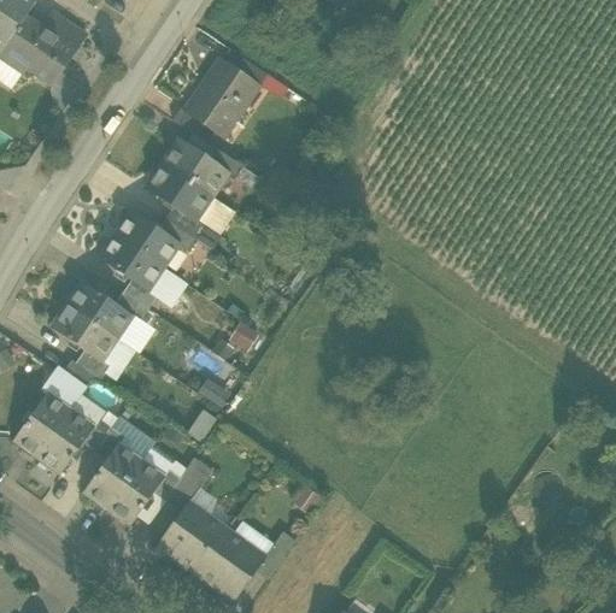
[(0,0),(0,49),(1,51),(3,49),(25,15),(35,0),(0,0)]
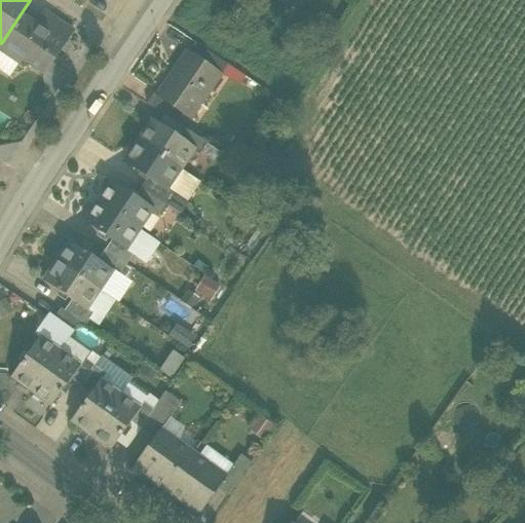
[(283,0),(297,9),(303,0),(283,0)]
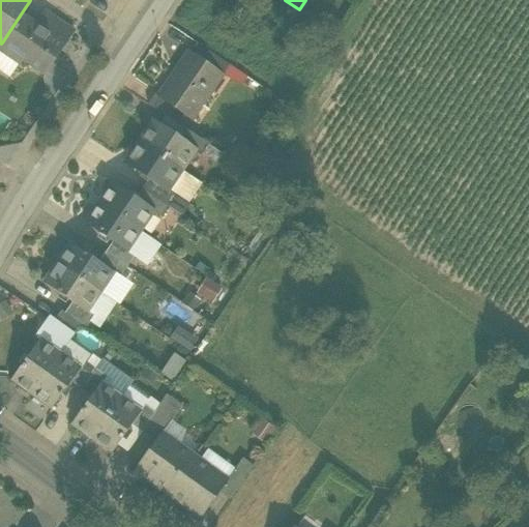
[(43,27),(22,12),(2,42),(23,57),(45,72),(53,60),(75,28),(53,13),(43,27)]
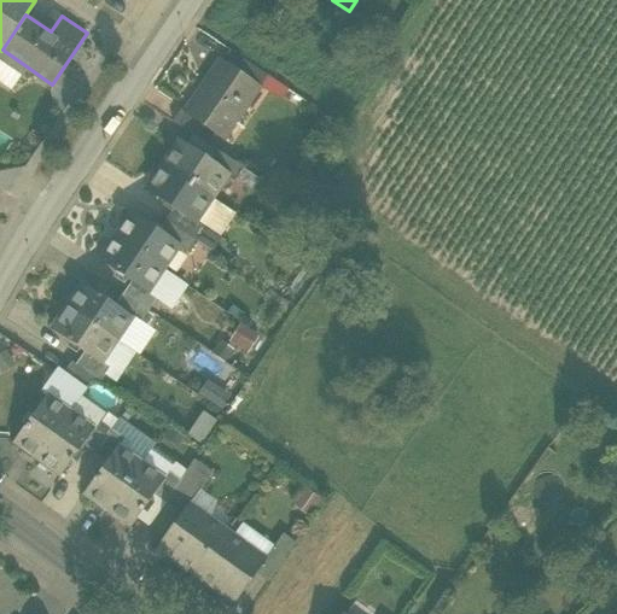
[(222,59),(260,86),(268,74),(231,48),(222,59)]
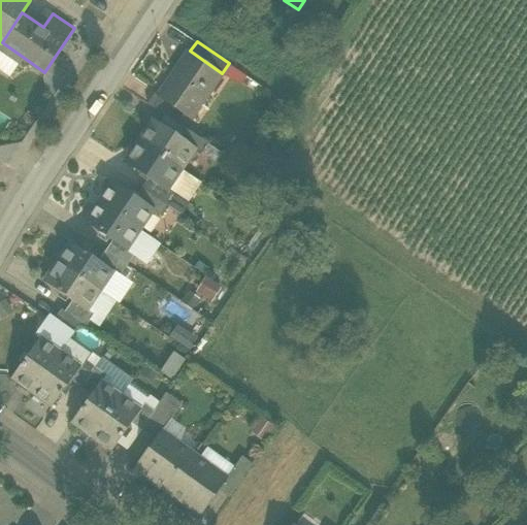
[(0,46),(21,62),(23,57),(2,42),(1,43),(0,44),(0,46)]
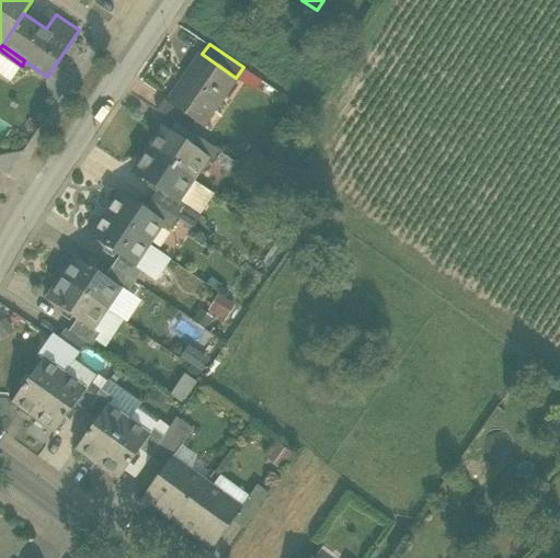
[(0,67),(13,77),(22,66),(0,49),(0,67)]
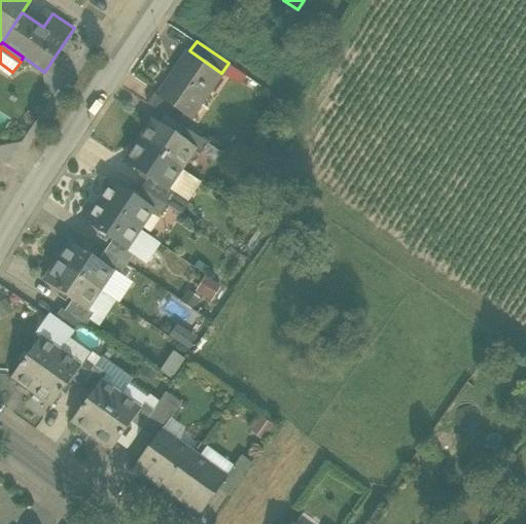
[(176,106),(191,116),(193,115),(187,112),(205,85),(210,90),(221,73),(189,50),(188,49),(159,93),(158,94),(176,106)]
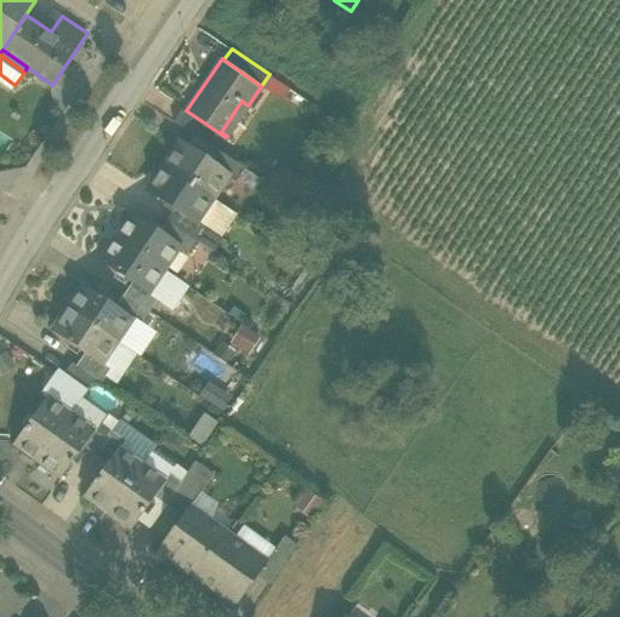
[(80,83),(62,70),(52,85),(53,102),(62,109),(80,83)]
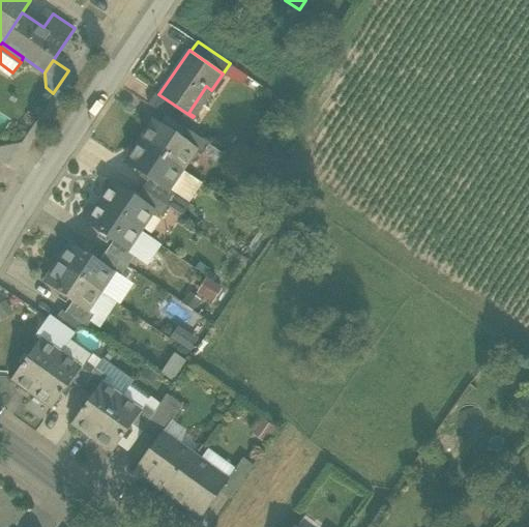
[(247,75),(230,63),(223,74),(242,82),(247,75)]
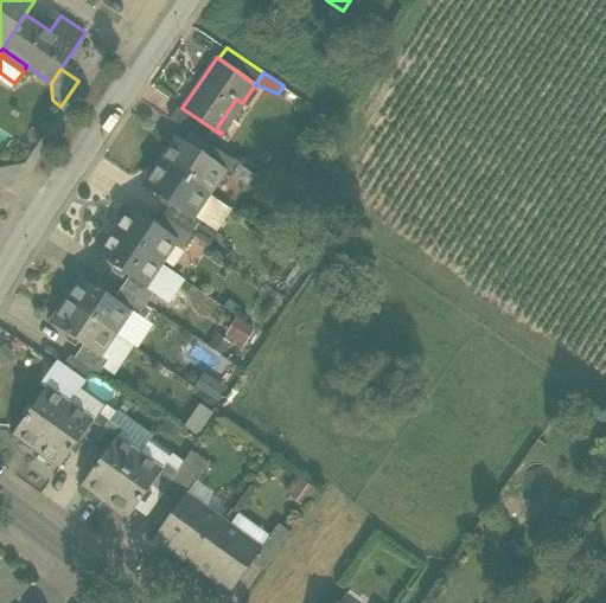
[(222,133),(242,103),(236,98),(216,129),(222,133)]
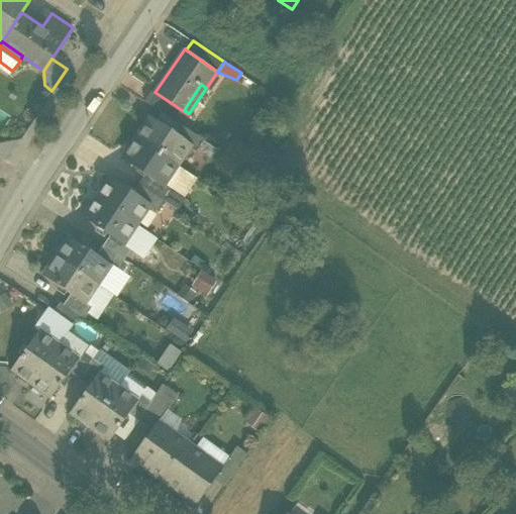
[(144,100),(166,113),(173,104),(155,92),(156,91),(152,89),(144,100)]
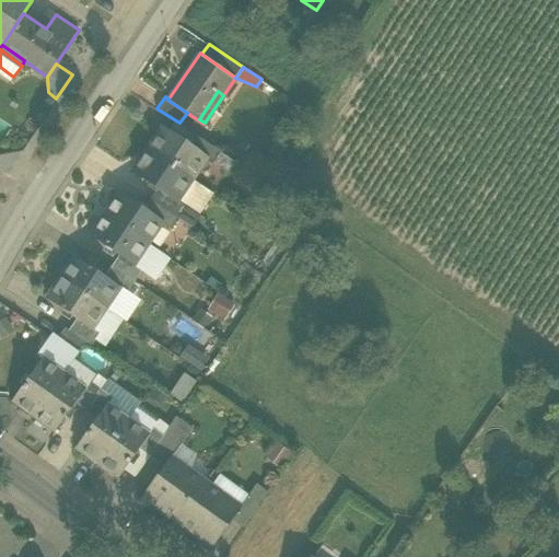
[(163,127),(148,148),(191,177),(205,158),(206,157),(187,144),(163,127)]
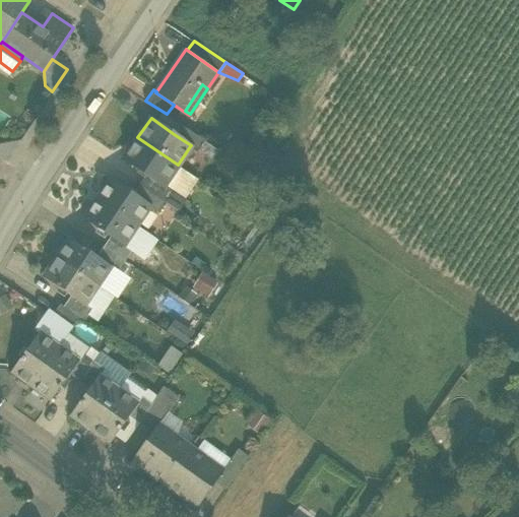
[(190,146),(197,151),(204,140),(205,139),(181,124),(174,134),(191,145),(190,146)]
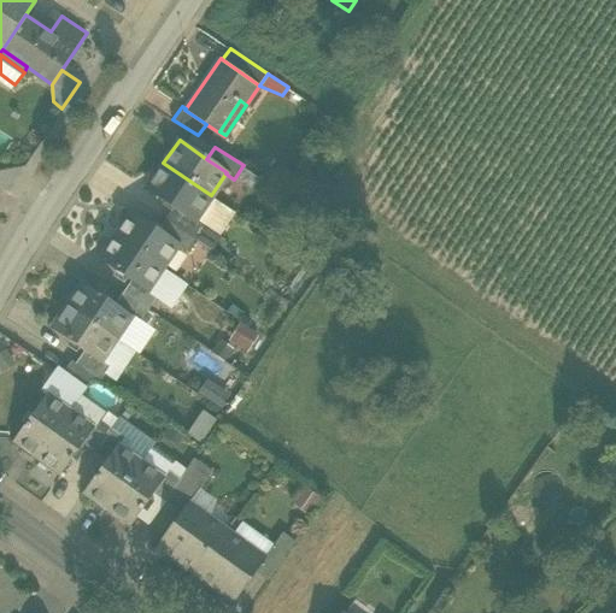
[(211,196),(211,195),(163,163),(148,186),(175,204),(197,218),(197,217),(211,196)]
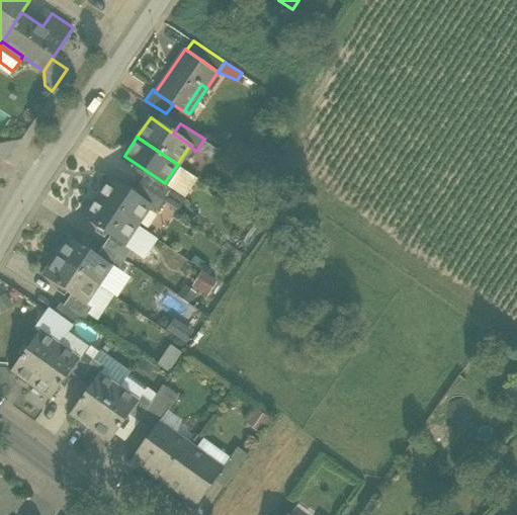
[(218,149),(203,140),(196,151),(210,160),(218,149)]
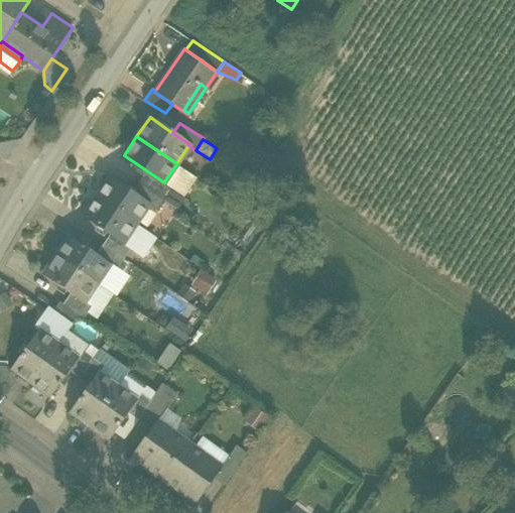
[(164,181),(172,187),(184,196),(196,178),(176,164),(164,181)]
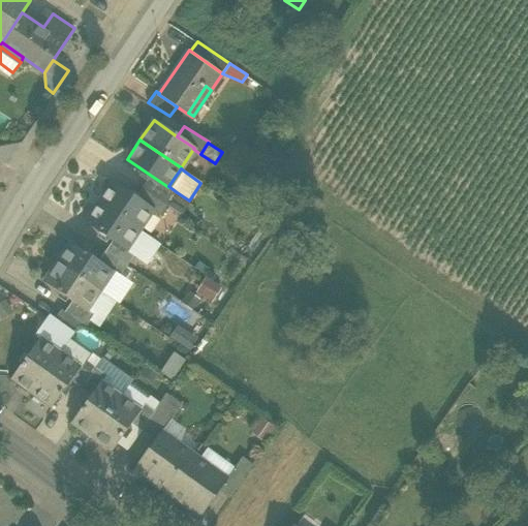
[(150,175),(142,186),(168,205),(177,192),(168,186),(168,187),(150,175)]
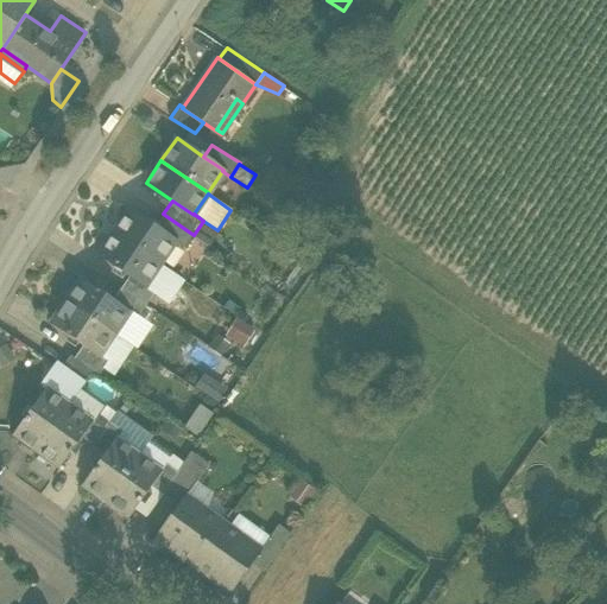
[(130,208),(114,230),(162,264),(177,240),(156,224),(130,208)]
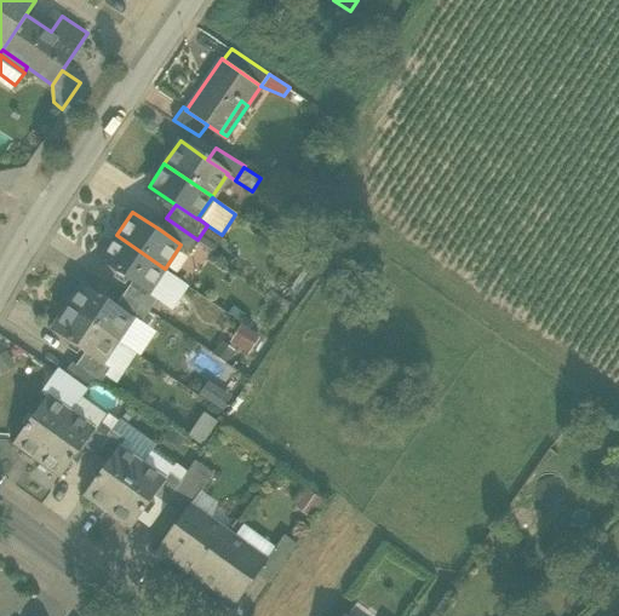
[(190,252),(198,240),(166,218),(159,229),(181,245),(190,252)]
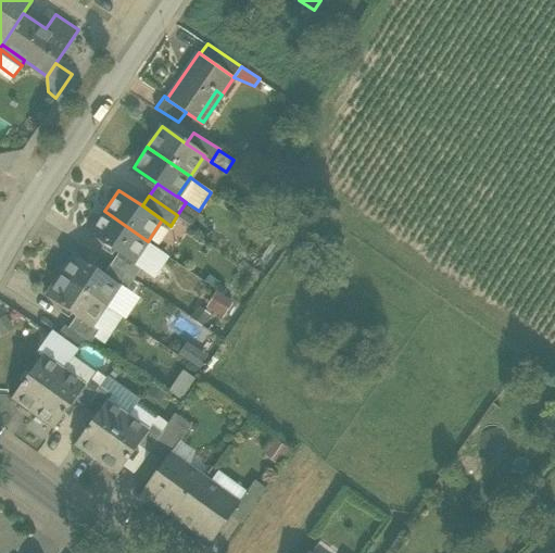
[(190,224),(199,211),(186,202),(177,215),(190,224)]
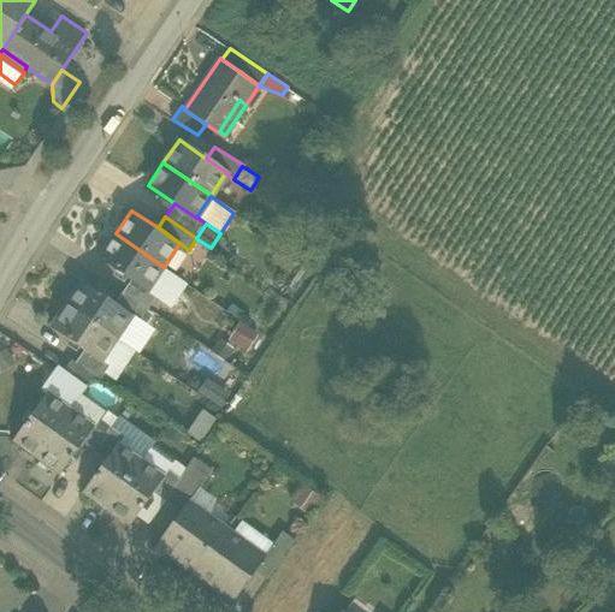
[(149,287),(164,267),(116,233),(100,257),(131,279),(148,290),(149,287)]
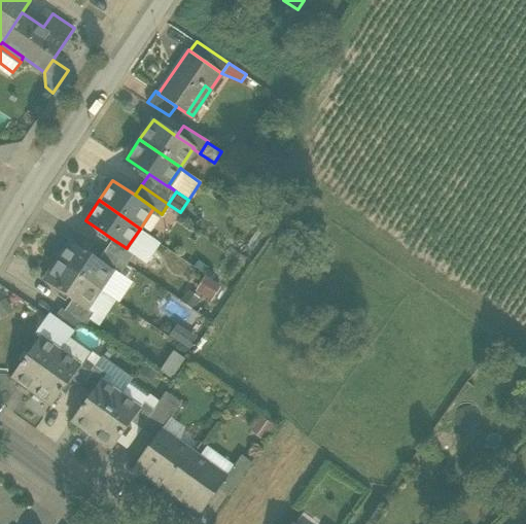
[(161,242),(140,229),(128,246),(135,251),(134,253),(147,263),(161,242)]
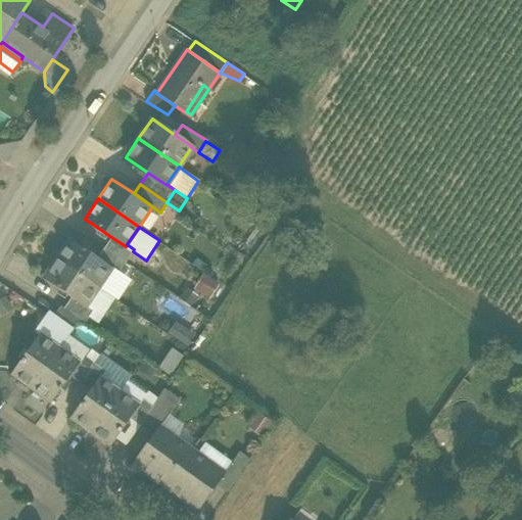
[(111,237),(105,246),(127,261),(133,251),(134,249),(127,244),(126,246),(111,237)]
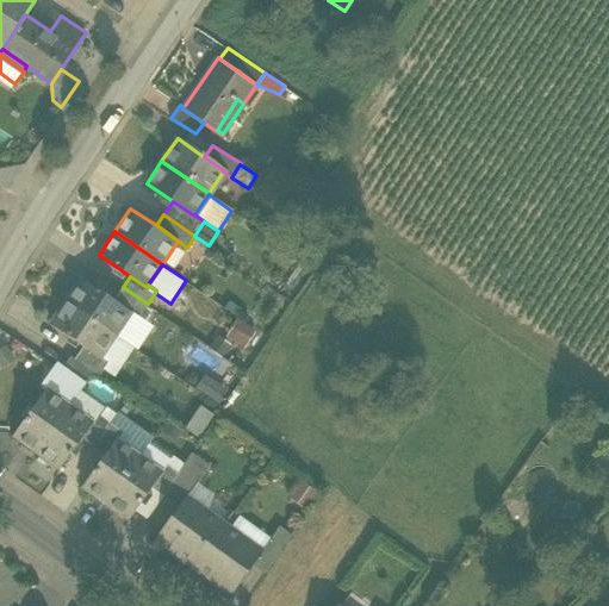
[(82,277),(67,301),(115,333),(129,312),(130,310),(115,299),(82,277)]
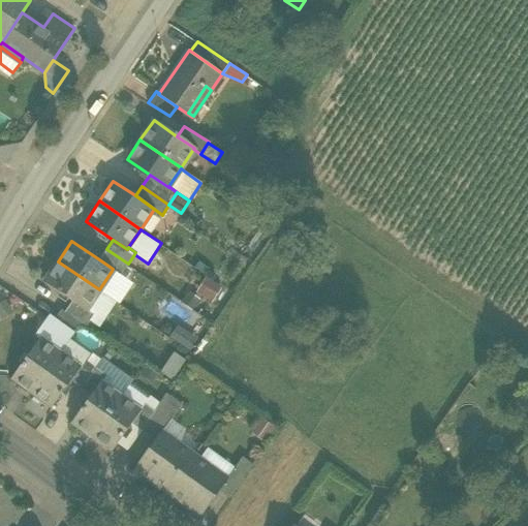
[(122,273),(128,264),(106,249),(99,259),(113,269),(112,271),(120,276),(122,273)]
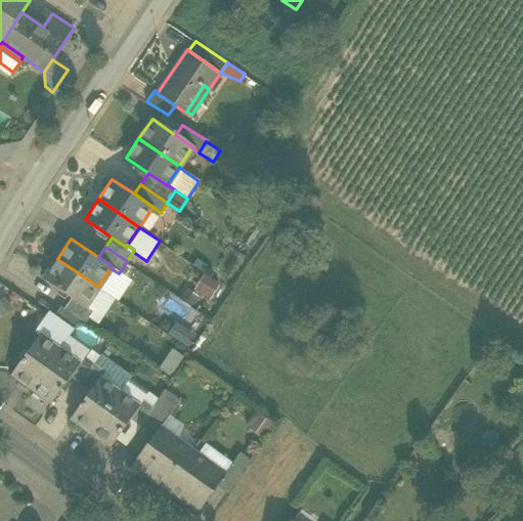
[(86,304),(98,287),(57,259),(44,278),(72,297),(85,306),(86,304)]
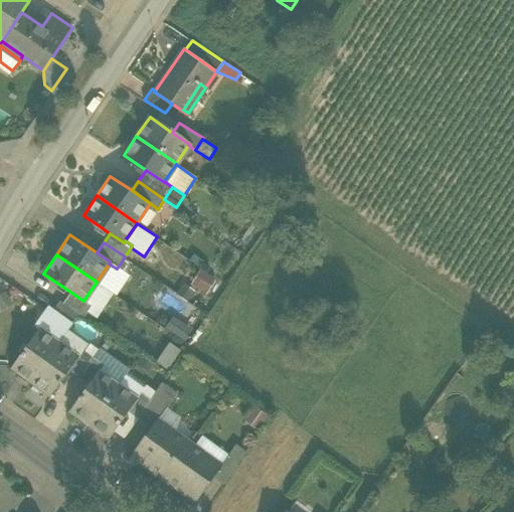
[(130,274),(119,266),(117,269),(109,264),(97,282),(114,293),(117,295),(130,274)]
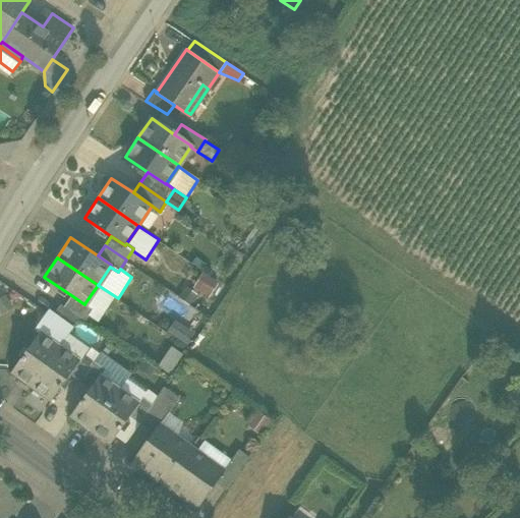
[(219,280),(203,270),(192,286),(210,296),(219,280)]
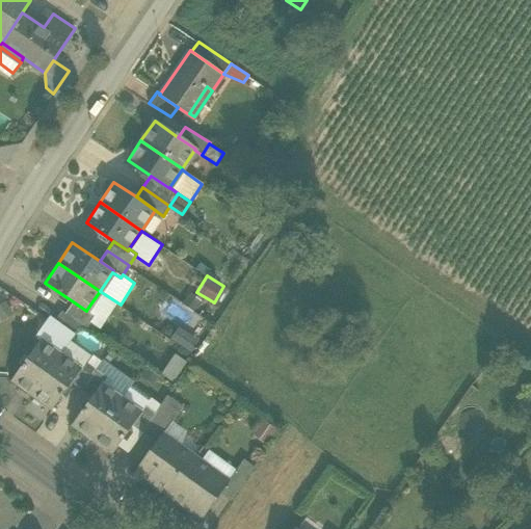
[(100,327),(117,302),(100,291),(87,309),(95,314),(90,321),(100,327)]
